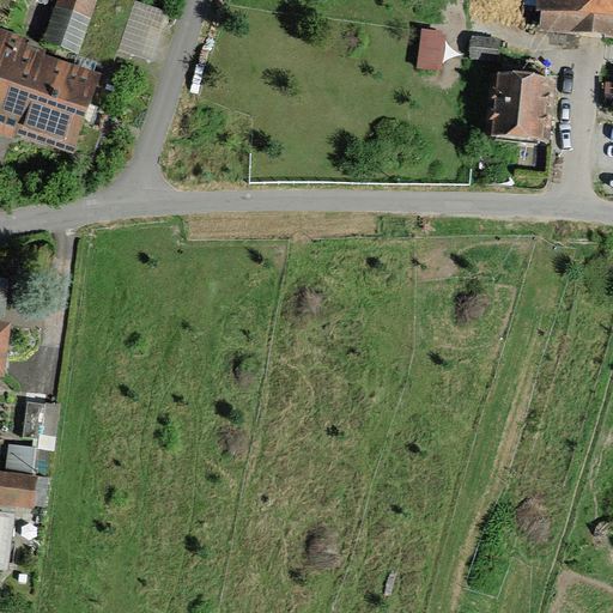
[(95,0),(60,0),(46,43),(79,53),(95,0)]
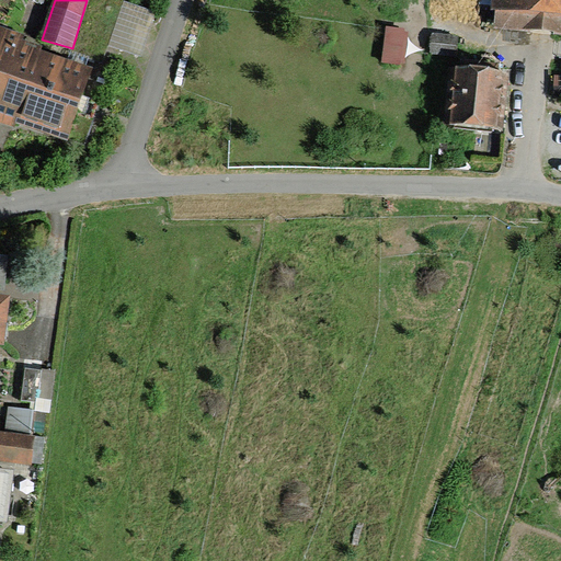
[(560,0),(496,0),(495,27),(560,32),(560,0)]
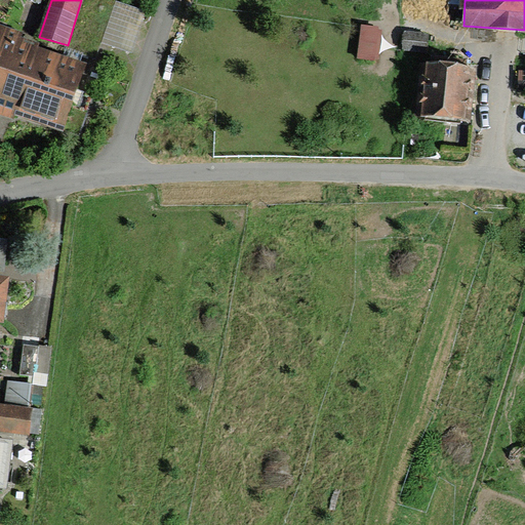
[(380,28),(360,26),(357,58),(378,59),(380,28)]
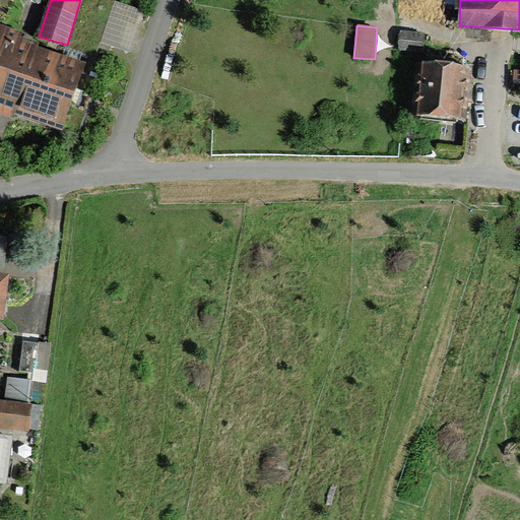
[(0,112),(11,117),(12,113),(61,130),(84,63),(35,45),(36,41),(0,27),(0,112)]
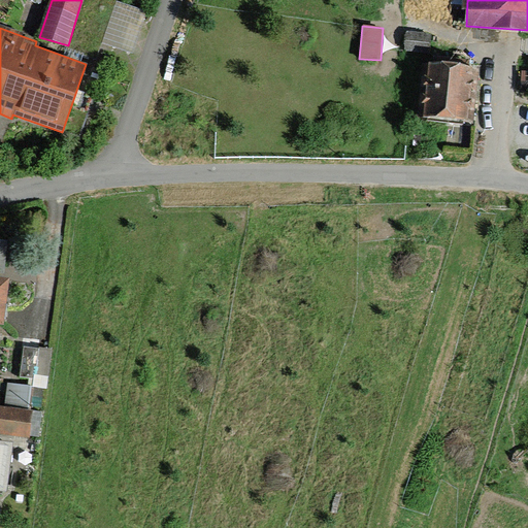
[(422,118),(472,124),(480,66),(429,60),(422,118)]
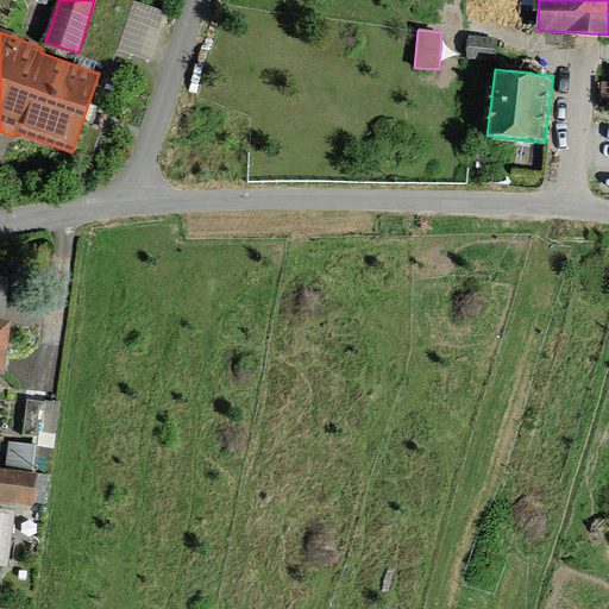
[(12,320),(0,319),(0,376),(5,377),(12,320)]
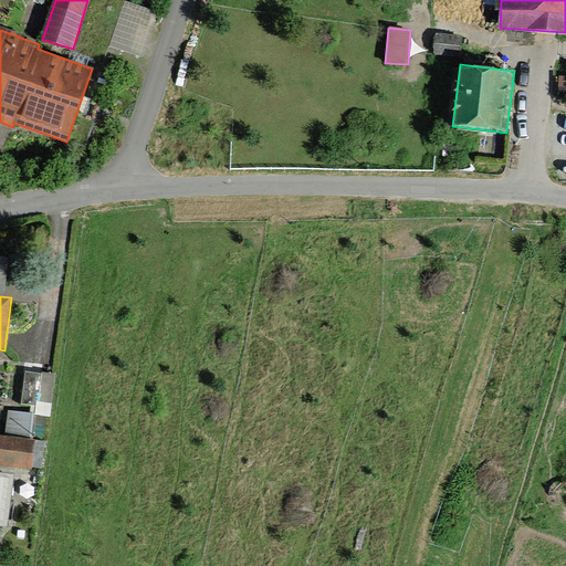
[(52,374),(23,370),(19,401),(48,405),(52,374)]
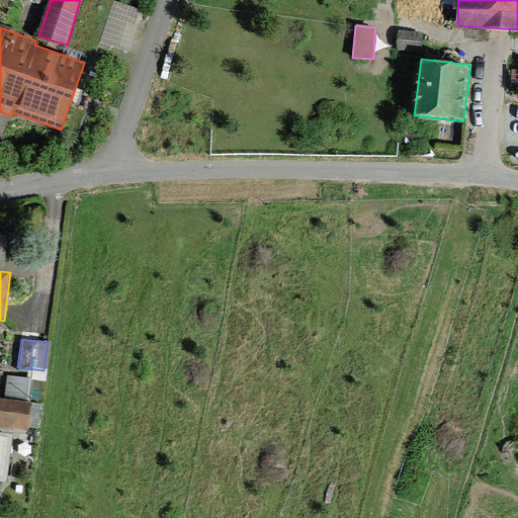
[(12,377),(10,398),(33,400),(34,379),(12,377)]
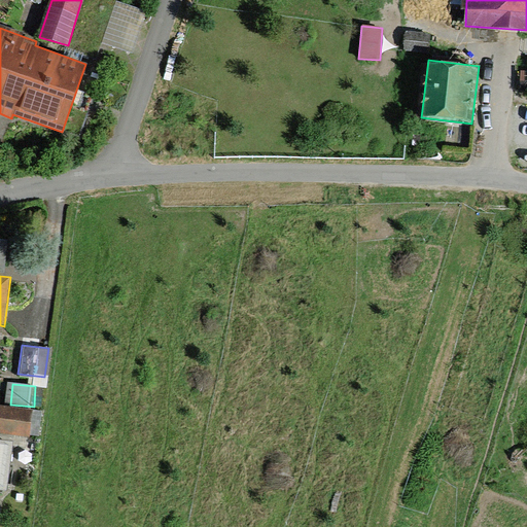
[(0,433),(28,437),(31,407),(0,402),(0,433)]
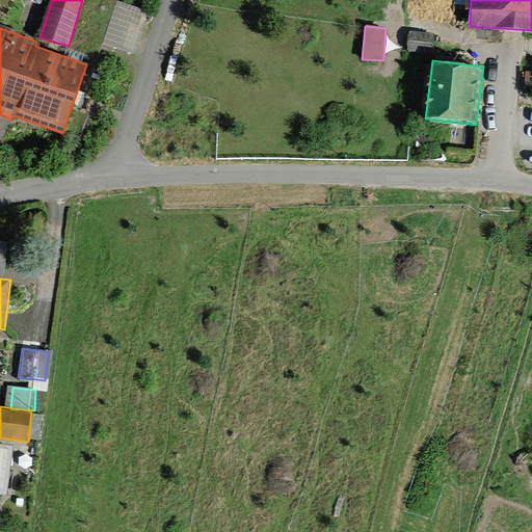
[(0,446),(0,488),(5,489),(9,447),(0,446)]
